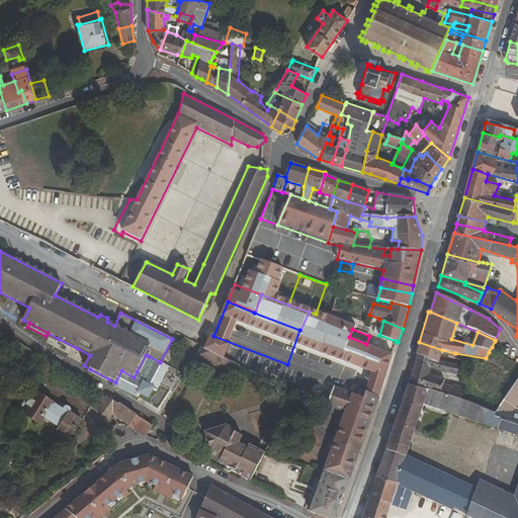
[(213,336),(211,335),(204,348),(224,358),(230,344),(213,336)]
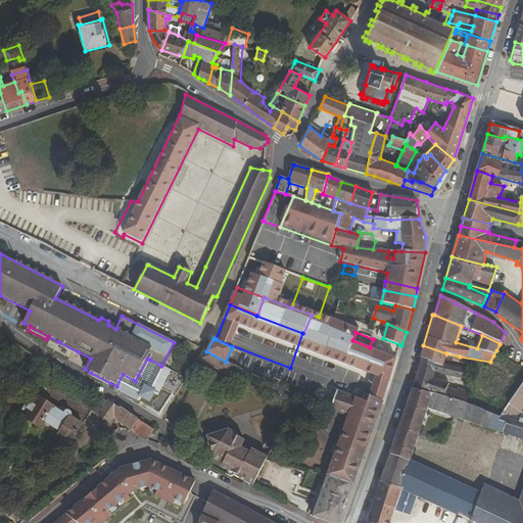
[(58,345),(76,354),(78,351),(59,342),(58,345)]
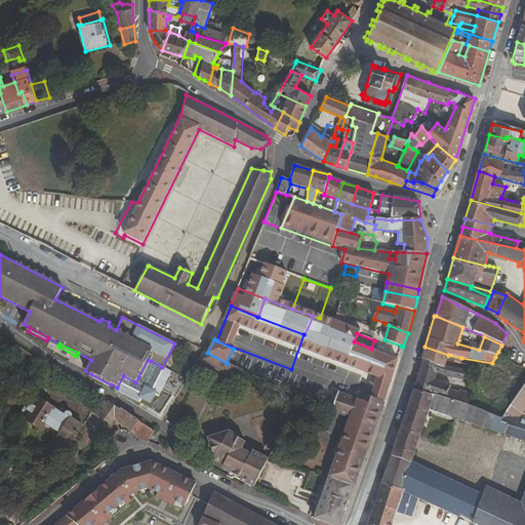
[(446,362),(448,355),(425,347),(421,359),(423,359),(445,367),(445,366),(446,362)]
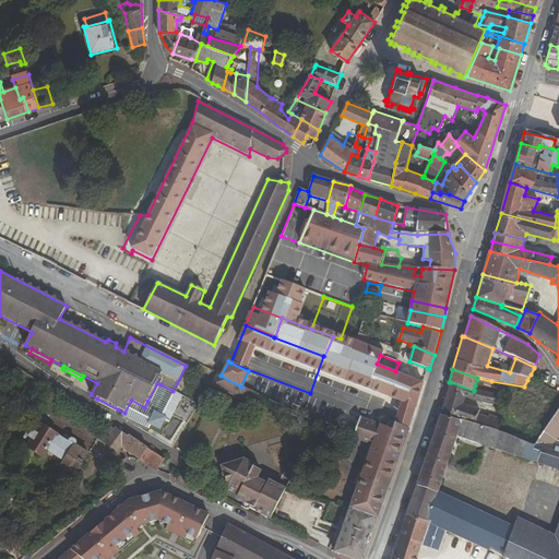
[(221,376),(217,375),(212,385),(246,403),(250,392),(241,387),(221,376)]
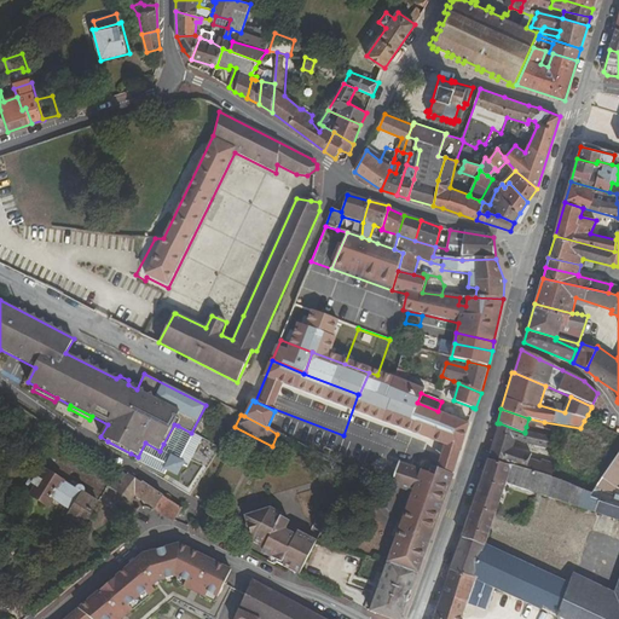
[(510,466),(526,470),(531,453),(513,447),(514,441),(549,450),(553,439),(541,435),(531,433),(525,432),(525,433),(499,423),(489,460),(510,466)]
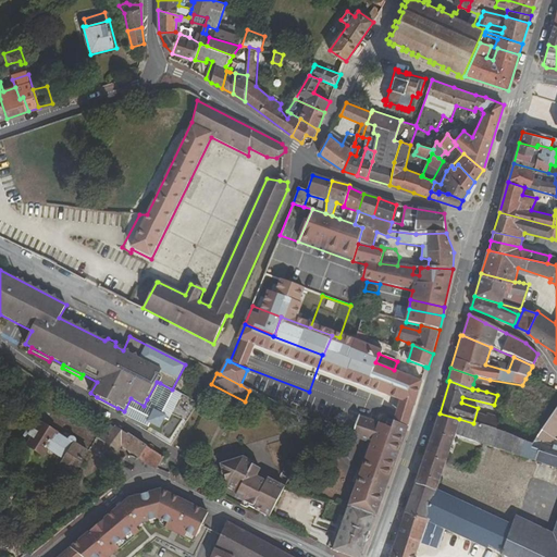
[(160,383),(157,382),(147,399),(150,400),(160,383)]
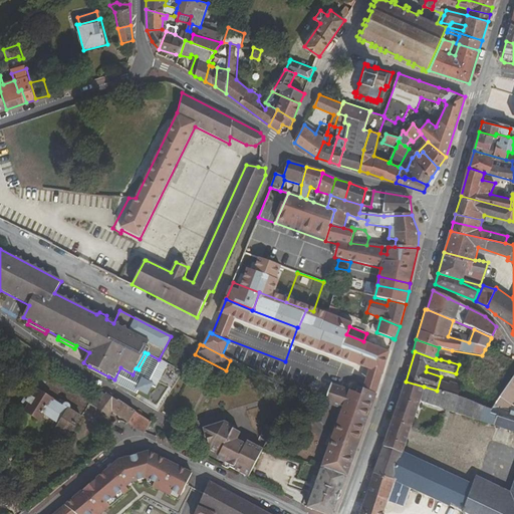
[(331,386),(333,378),(333,377),(284,364),(282,371),(278,384),(288,390),(325,403),(331,386)]
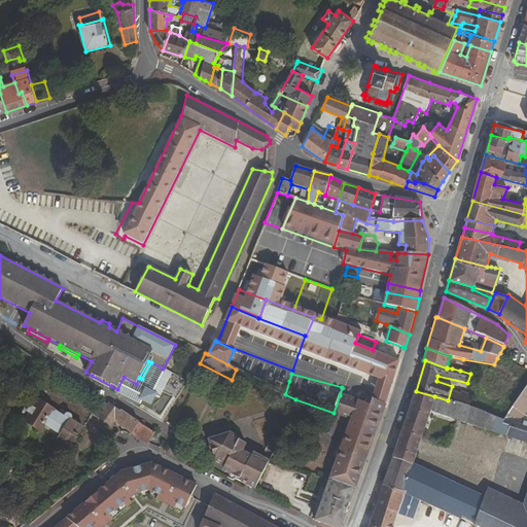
[(111,386),(92,376),(90,379),(109,389),(111,386)]
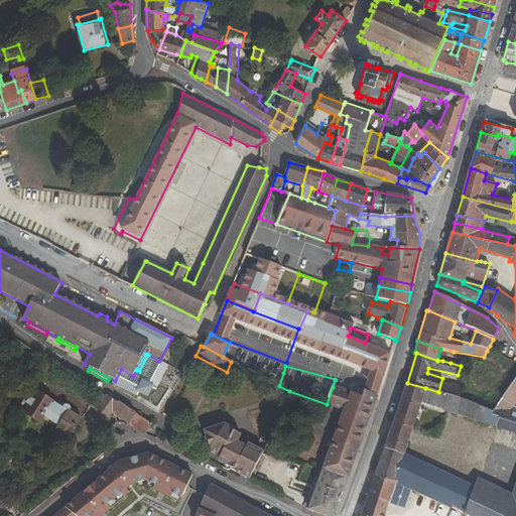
[(279,386),(283,373),(258,368),(255,373),(279,386)]
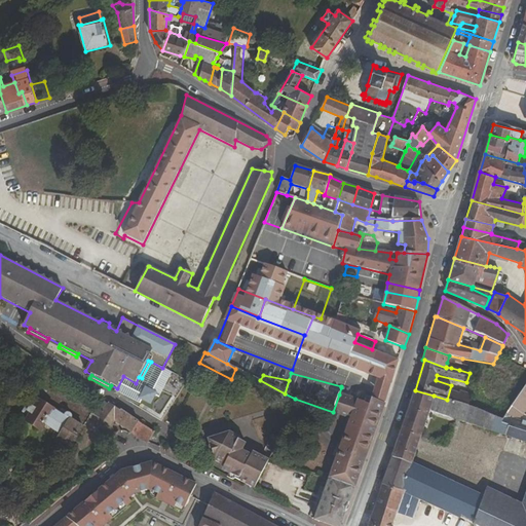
[(525,385),(504,416),(516,420),(525,405),(525,385)]
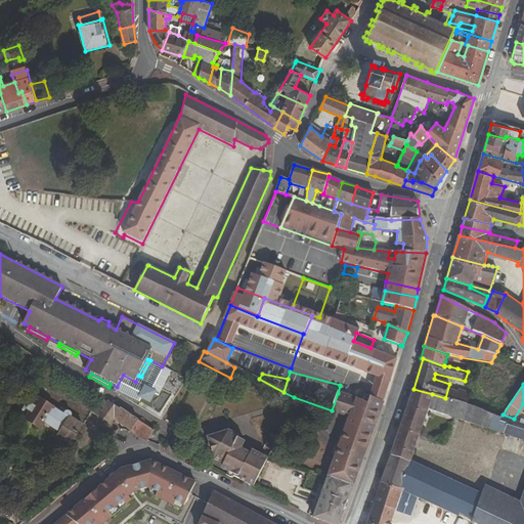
[(355,398),(358,391),(340,386),(338,393),(355,398)]
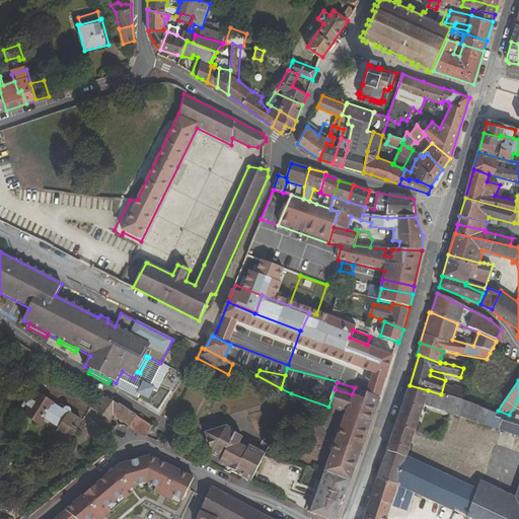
[(405,457),(423,405),(428,390),(410,385),(382,465),(377,479),(396,485),(405,457)]
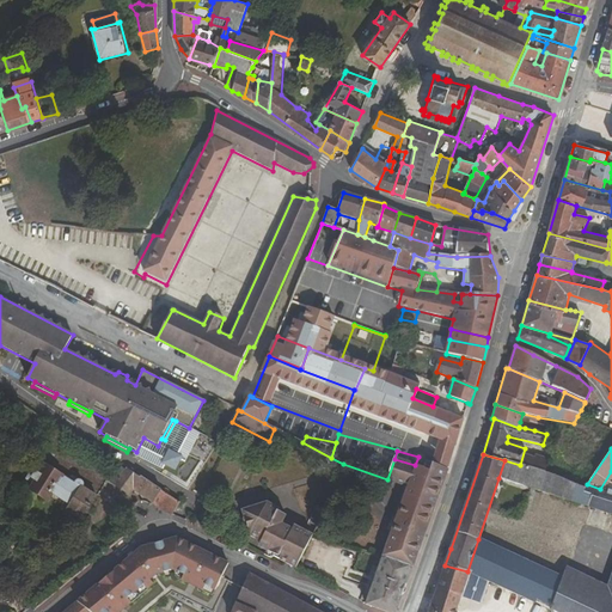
[(408,487),(415,465),(395,459),(387,479),(408,487)]
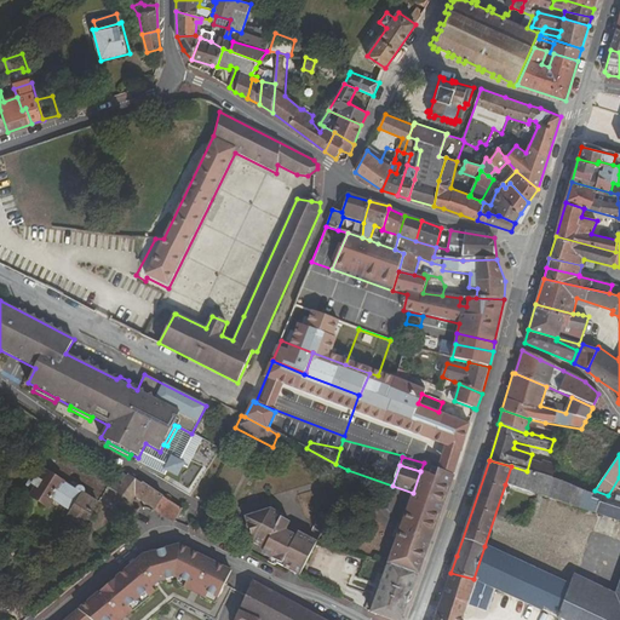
[(591,494),(561,482),(527,471),(511,466),(505,484),(619,522),(619,499),(608,495),(595,491),(591,494)]
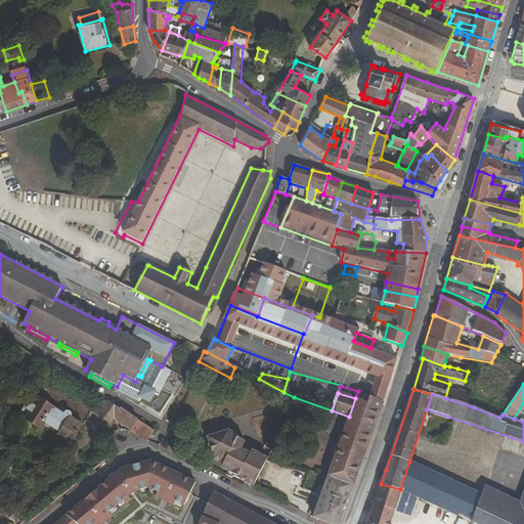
[(328,476),(353,485),(384,402),(383,401),(365,395),(362,401),(355,398),(349,417),(328,476)]
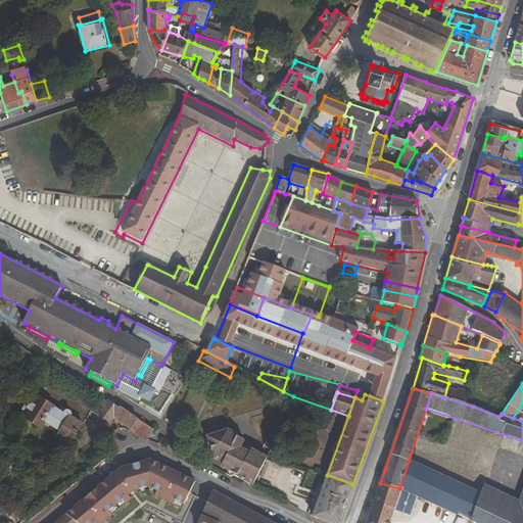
[(57,437),(69,445),(83,426),(72,419),(72,417),(72,416),(72,414),(70,413),(69,412),(68,412),(66,412),(65,412),(64,412),(63,413),(38,397),(25,420),(40,429),(44,423),(60,432),(57,437)]
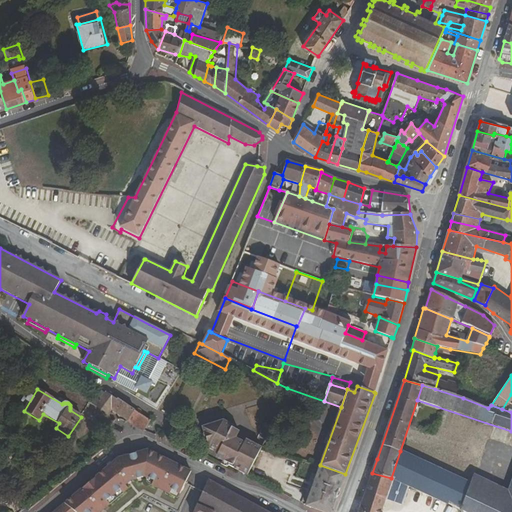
[(106,392),(105,394),(98,389),(89,402),(109,415),(112,410),(128,421),(135,411),(117,399),(106,392)]
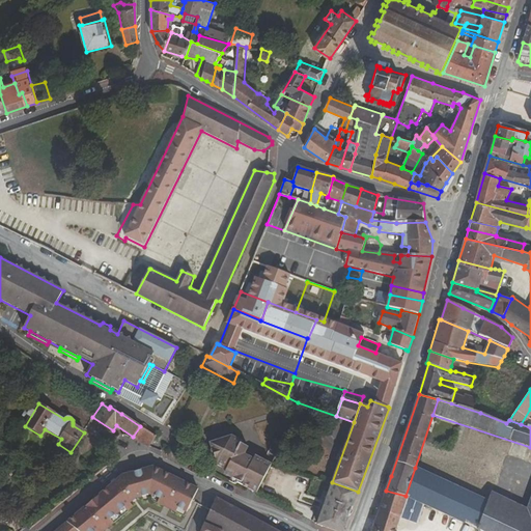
[(0,432),(0,435),(7,440),(14,429),(5,425),(0,432)]
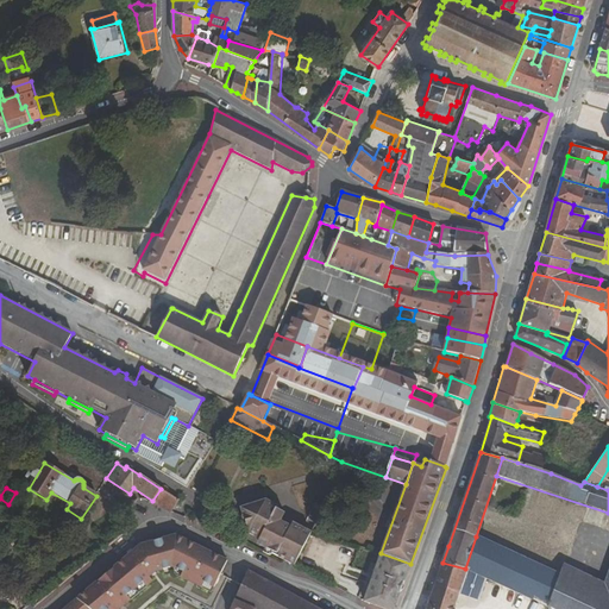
[(170,513),(179,500),(161,489),(152,501),(170,513)]
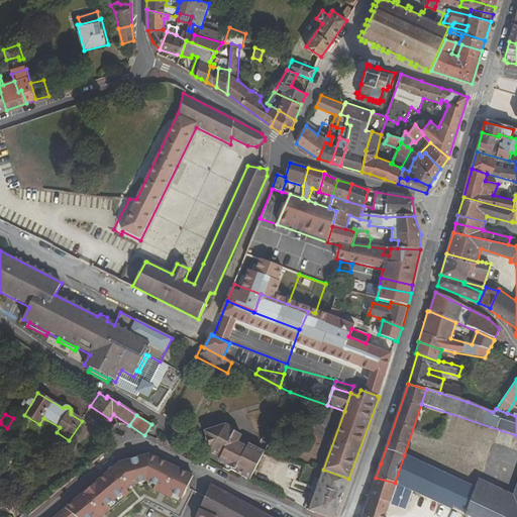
[(235,429),(226,424),(207,430),(205,434),(211,453),(220,458),(218,462),(237,473),(243,461),(259,463),(265,453),(248,444),(246,446),(238,442),(241,436),(233,432),(235,429)]
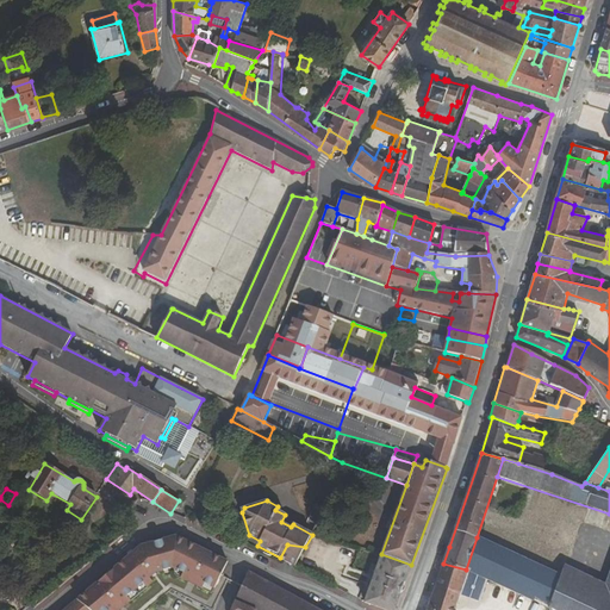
[(111,609),(150,574),(170,567),(213,589),(225,561),(201,549),(176,536),(156,543),(141,546),(123,564),(78,601),(87,609),(111,609)]
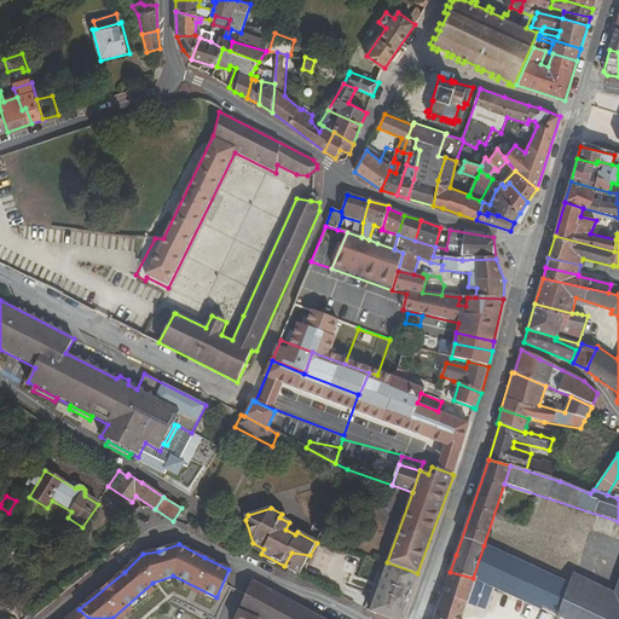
[(495,589),(538,609),(556,617),(568,583),(484,545),(473,578),(474,579),(495,589)]
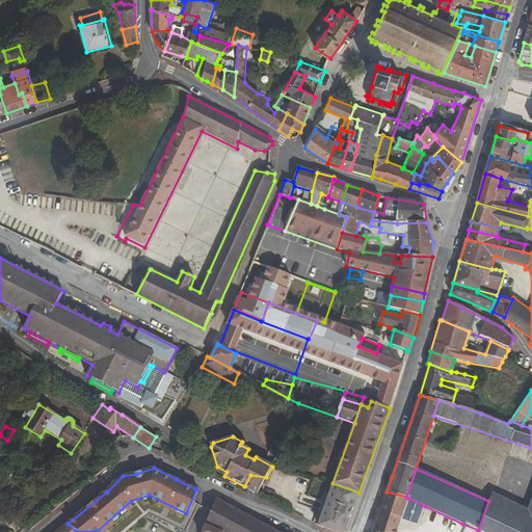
[(257,495),(266,477),(250,475),(244,486),(244,487),(257,495)]
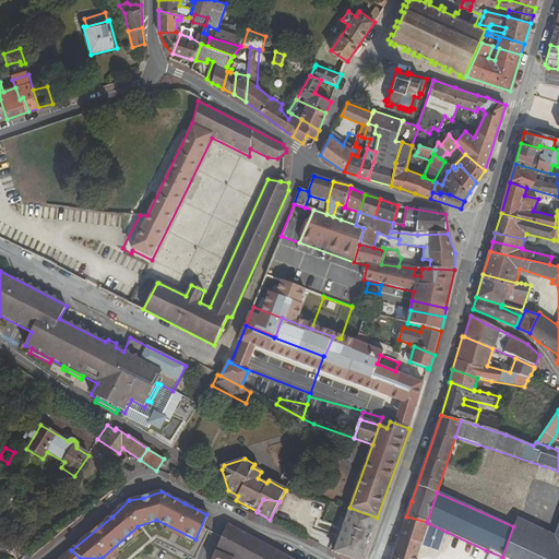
[(347,513),(333,552),(352,558),(361,558),(377,518),(349,508),(347,513)]
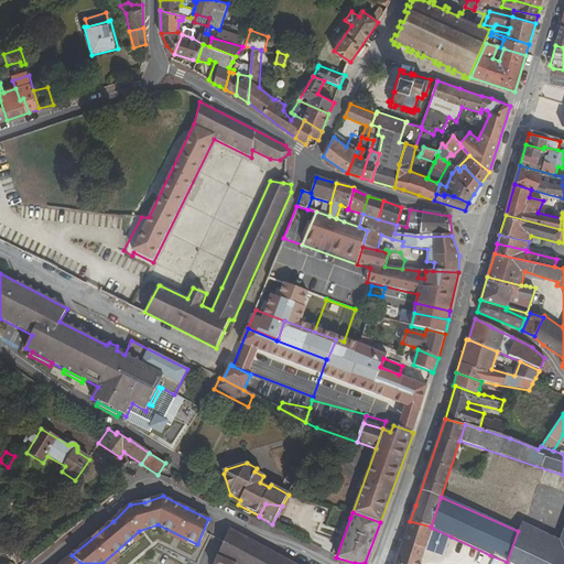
[(451,537),(432,528),(431,527),(410,521),(399,554),(394,563),(419,563),(420,562),(424,551),(444,557),(451,537)]
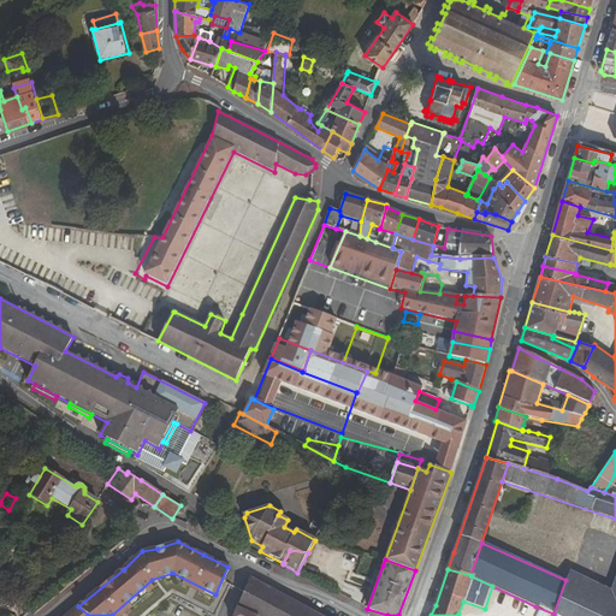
[(615,615),(615,574),(608,599),(566,580),(554,614),(557,615),(615,615)]
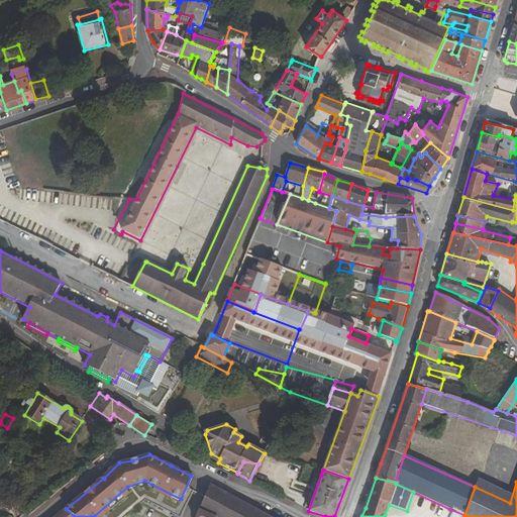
[(211,516),(272,516),(210,485),(198,510),(211,516)]
